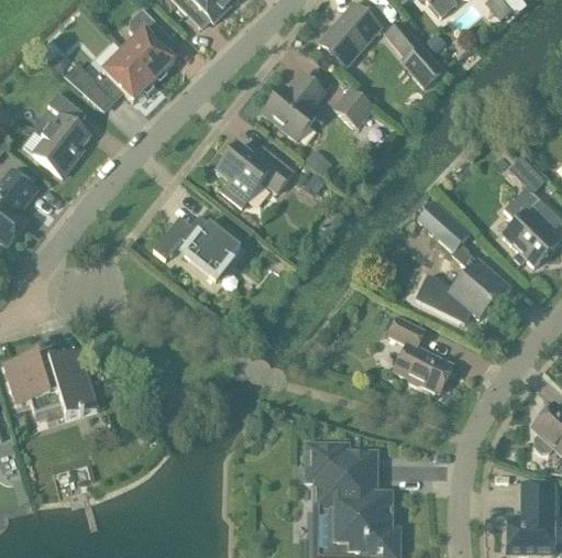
[(232,3),(229,0),(173,0),(187,13),(197,4),(213,22),(232,3)]
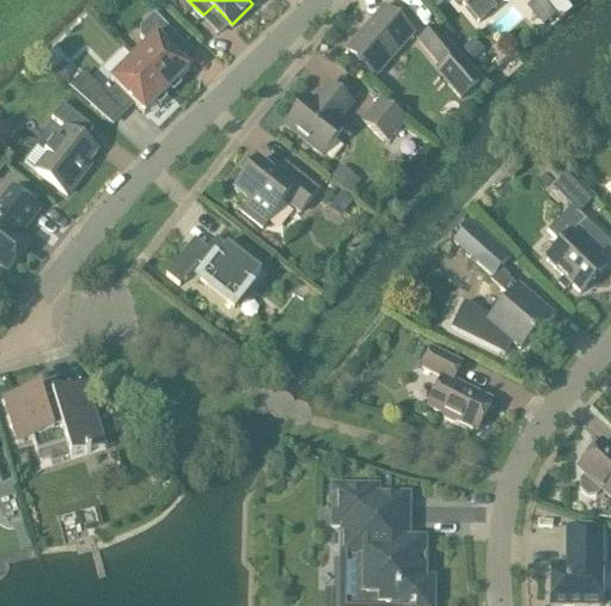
[(557,12),(548,0),(542,0),(537,4),(550,18),(557,12)]
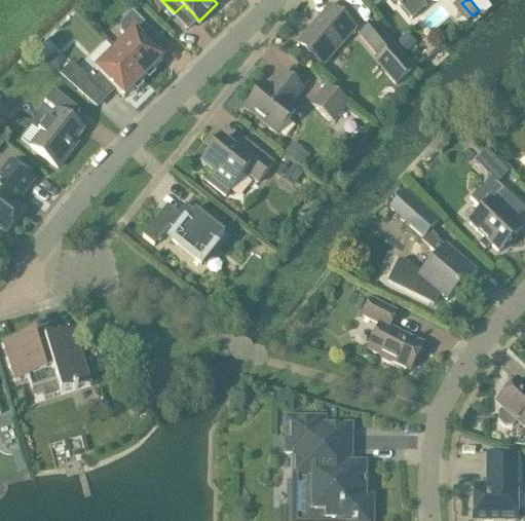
[(330,2),(298,39),(324,61),(355,25),(330,2)]
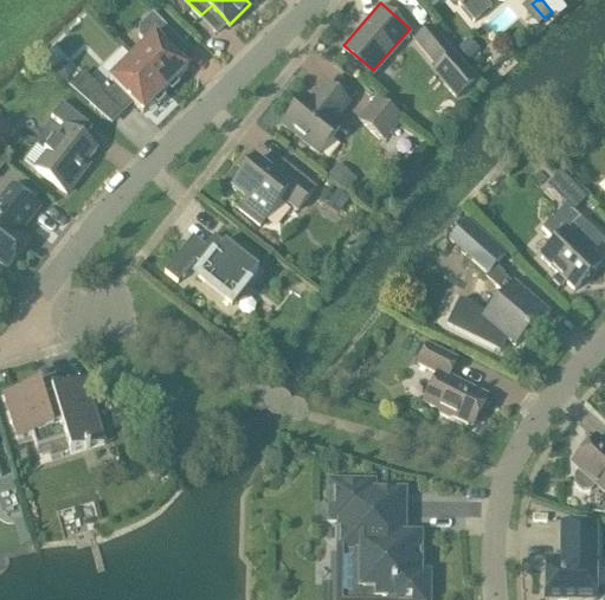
[(146,39),(133,53),(166,86),(188,64),(175,51),(185,40),(153,8),(139,23),(139,32),(146,39)]
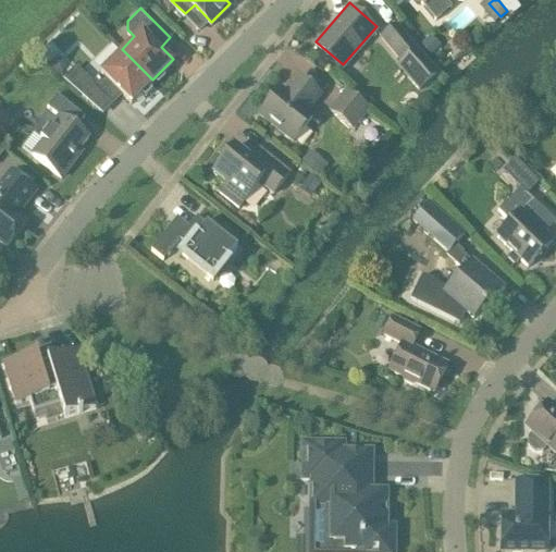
[(397,21),(382,34),(403,59),(405,57),(414,69),(408,73),(419,86),(437,70),(397,21)]
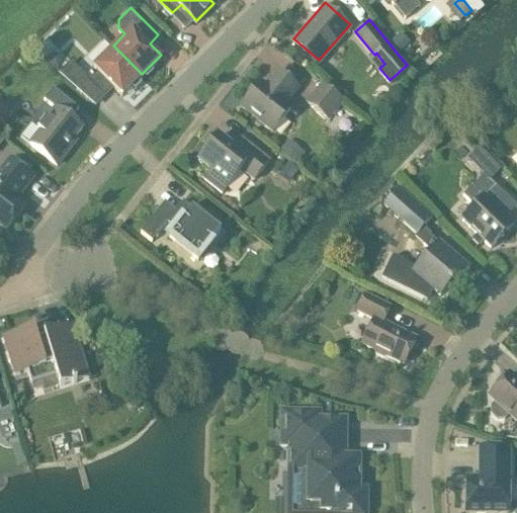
[(142,74),(113,46),(86,72),(85,73),(102,90),(111,81),(122,93),(142,74)]
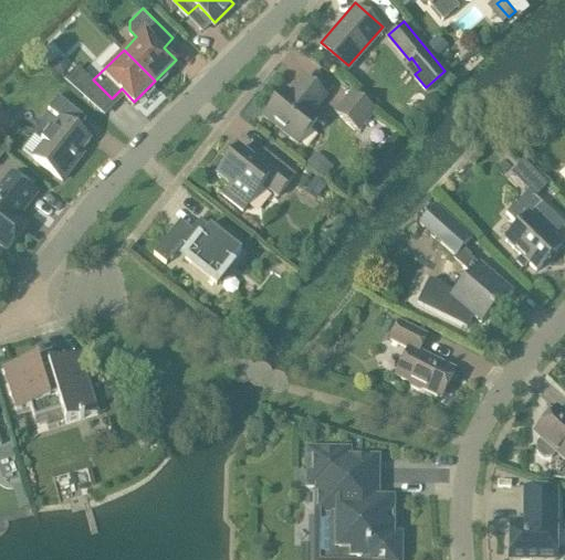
[(77,62),(64,76),(82,92),(93,80),(94,78),(77,62)]
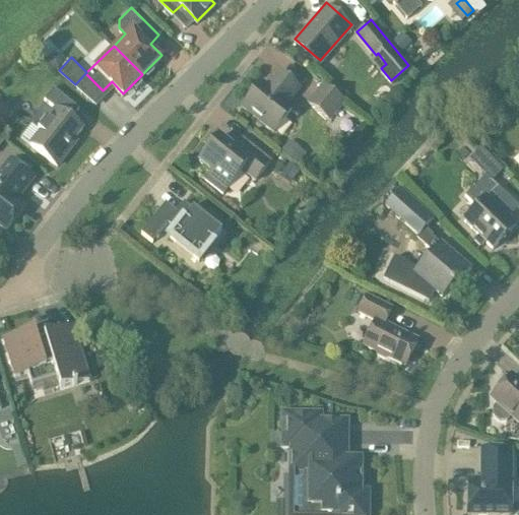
[(243,103),(274,128),(294,105),(287,100),(300,84),(280,69),(268,84),(262,79),(243,103)]
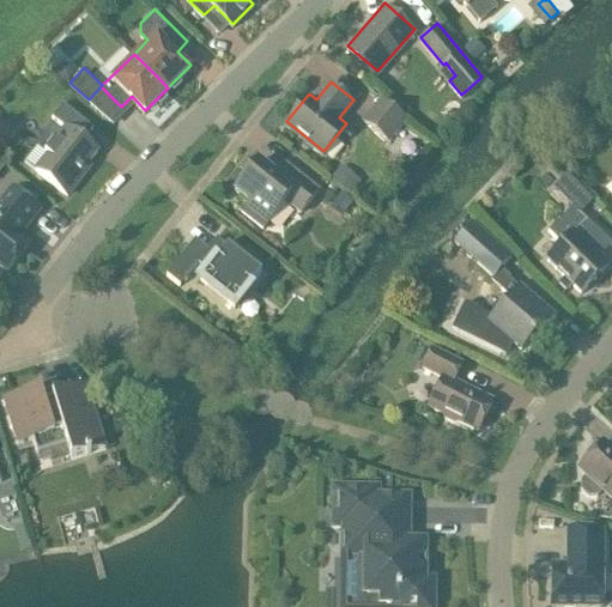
[(382,96),(364,117),(388,137),(405,115),(382,96)]
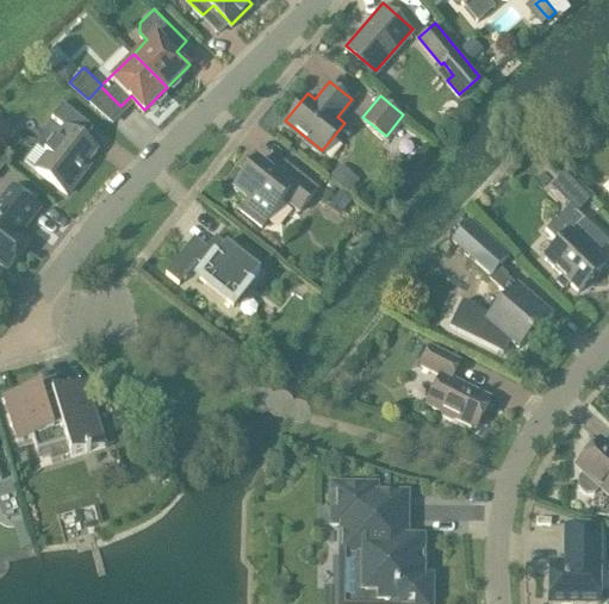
[(49,150),(36,166),(68,191),(81,174),(79,172),(98,147),(84,136),(94,123),(63,99),(53,113),(64,123),(45,148),(49,150)]
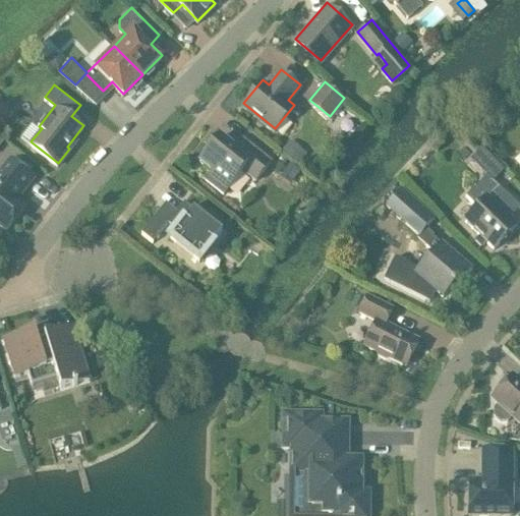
[(272,158),(249,139),(243,134),(234,146),(219,133),(199,158),(212,168),(206,176),(224,191),(242,167),(255,177),(272,158)]
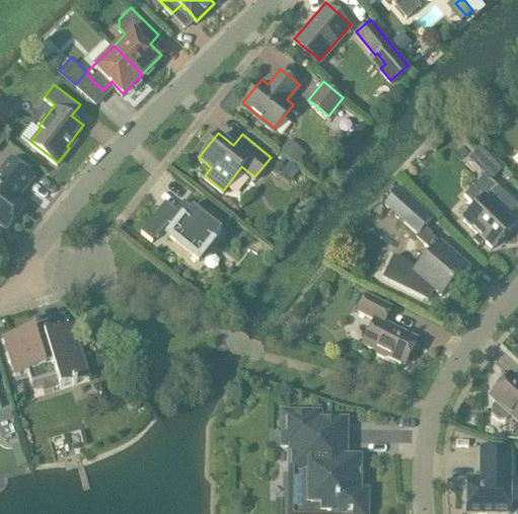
[(0,220),(7,226),(25,203),(14,194),(17,190),(20,192),(33,174),(10,156),(0,168),(0,220)]
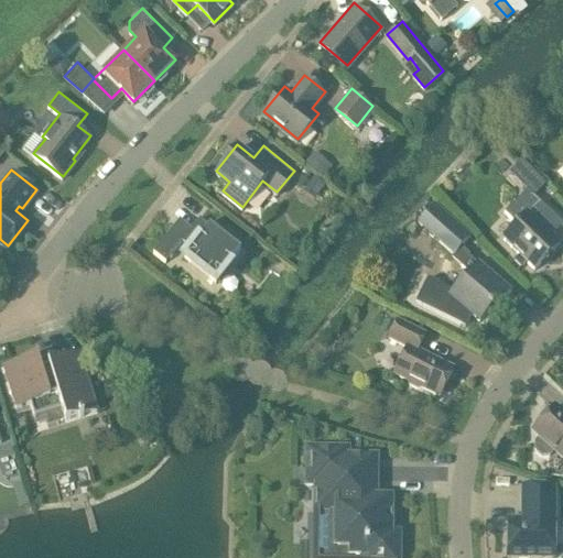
[(562,219),(528,185),(505,209),(517,221),(504,236),(534,266),(560,241),(551,233),(562,221),(562,219)]
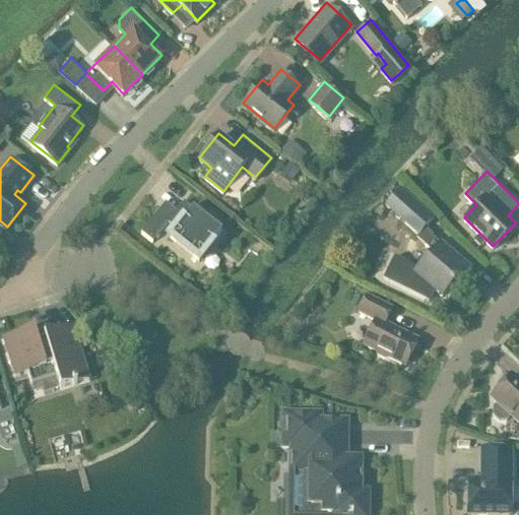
[(434,215),(400,186),(386,203),(419,233),(434,215)]
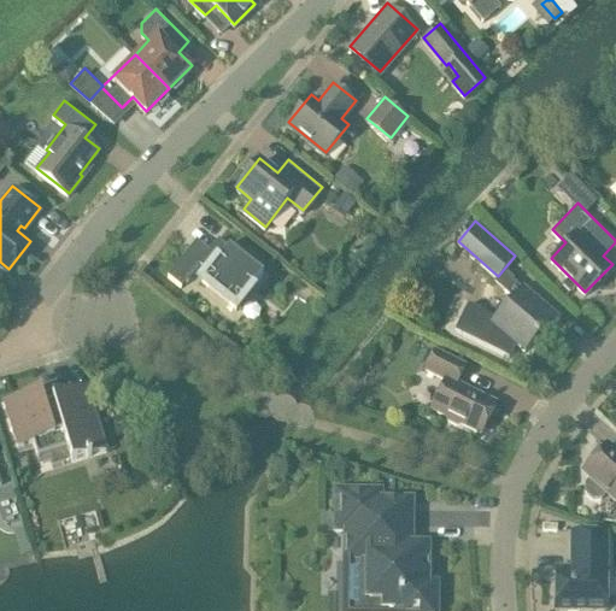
[(193,242),(169,272),(182,283),(200,260),(210,269),(203,277),(235,304),(235,307),(236,306),(236,305),(263,271),(258,266),(262,262),(239,244),(235,248),(218,235),(205,252),(193,242)]
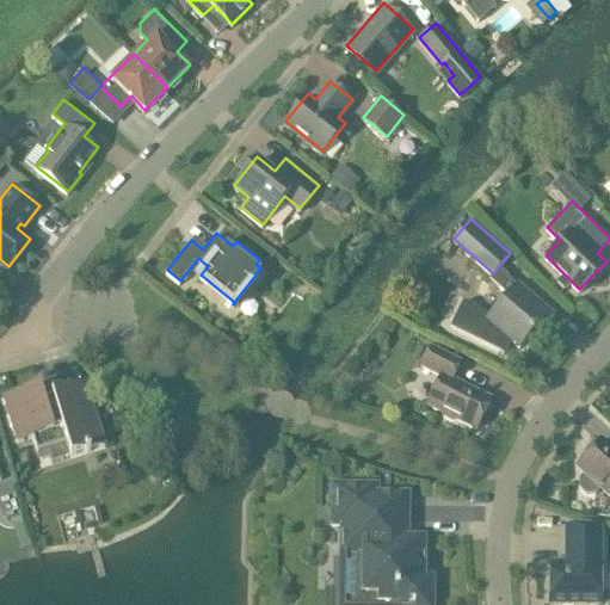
[(463,298),(450,323),(504,351),(511,337),(519,345),(535,327),(533,326),(538,319),(544,323),(554,312),(517,279),(490,312),(475,304),(474,307),(463,302),(464,298),(463,298)]
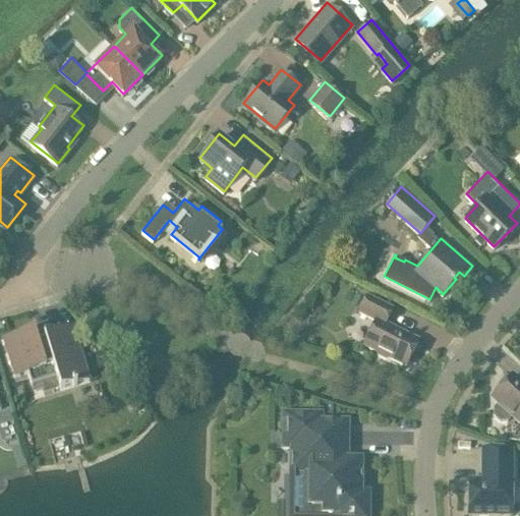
[(359,309),(377,318),(364,342),(378,349),(380,352),(386,356),(390,355),(406,362),(419,337),(402,329),(402,330),(391,325),(391,324),(386,321),(393,306),(367,293),(359,309)]
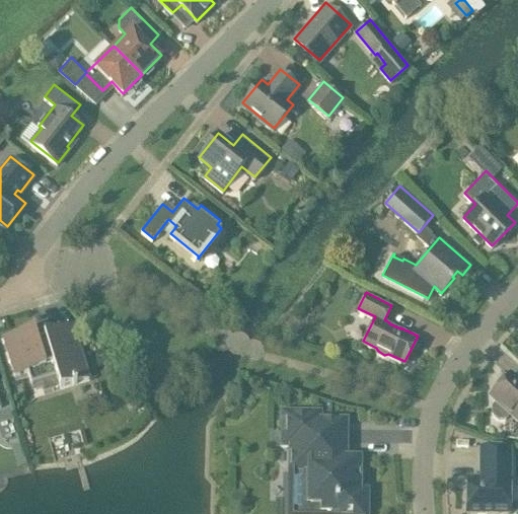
[(8,347),(15,371),(27,367),(31,380),(57,372),(60,383),(73,379),(73,381),(77,379),(76,378),(89,374),(77,335),(76,336),(75,334),(77,334),(73,323),(72,323),(72,322),(64,325),(64,326),(63,326),(63,325),(55,328),(55,329),(54,329),(54,328),(46,331),(46,332),(45,333),(45,335),(39,338),(34,325),(9,334),(12,346),(8,347)]
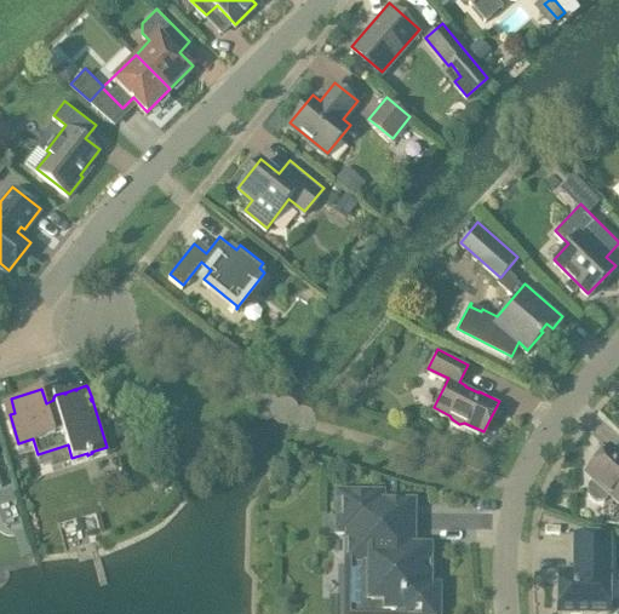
[(618,452),(609,443),(586,469),(595,476),(589,483),(589,492),(596,498),(605,497),(611,491),(618,498),(618,452)]
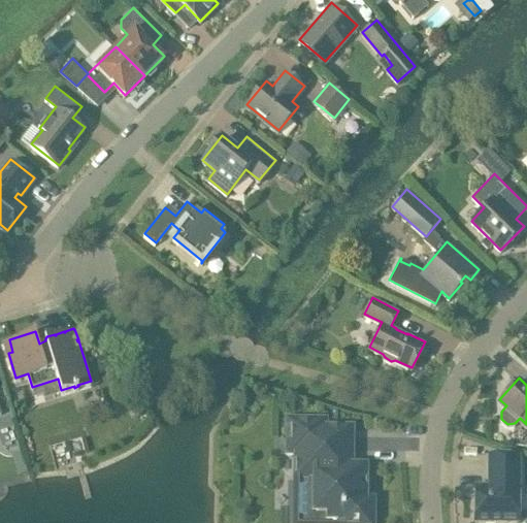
[(140,400),(132,406),(138,414),(146,407),(140,400)]
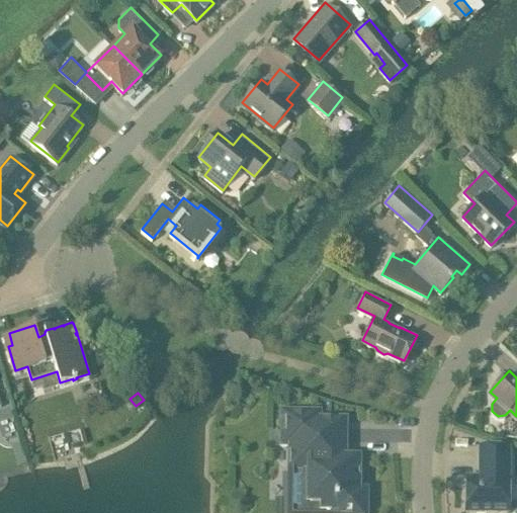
[(281,442),(289,442),(289,466),(311,466),(310,508),(334,508),(333,512),(366,512),(367,486),(359,486),(360,452),(346,452),(346,415),(320,415),(320,407),(282,407),(281,442)]
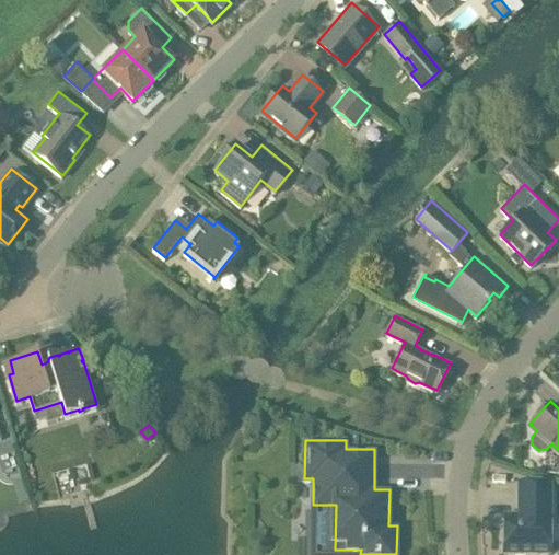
[(23,476),(12,480),(16,490),(26,488),(23,476)]
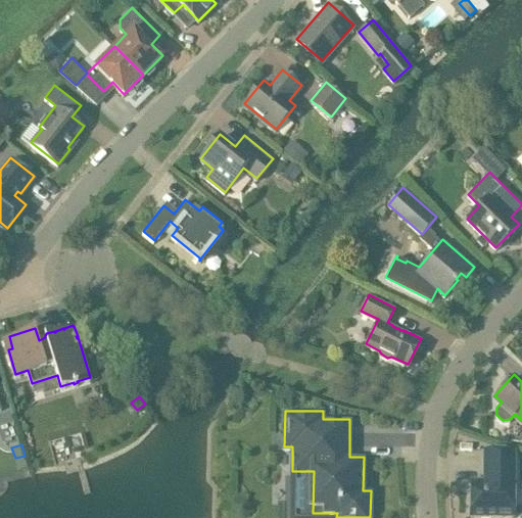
[(471,481),(471,514),(514,514),(514,449),(485,449),(485,481),(471,481)]
